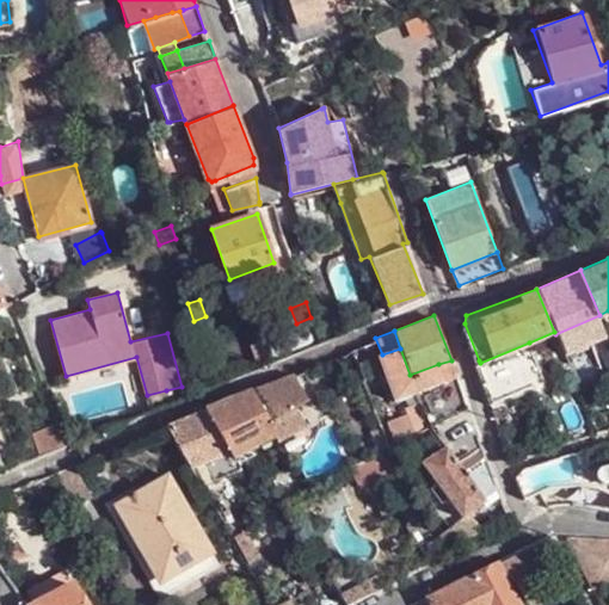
[(272,359),(264,335),(248,341),(258,366),(272,359)]
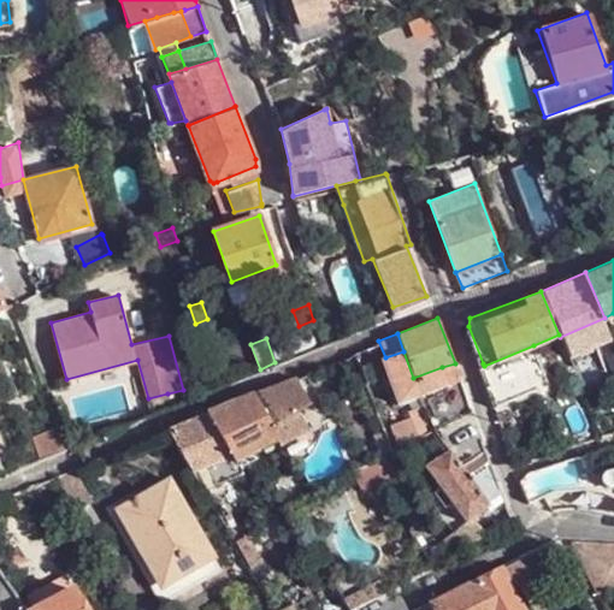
[(613,344),(601,350),(610,374),(613,372),(613,344)]
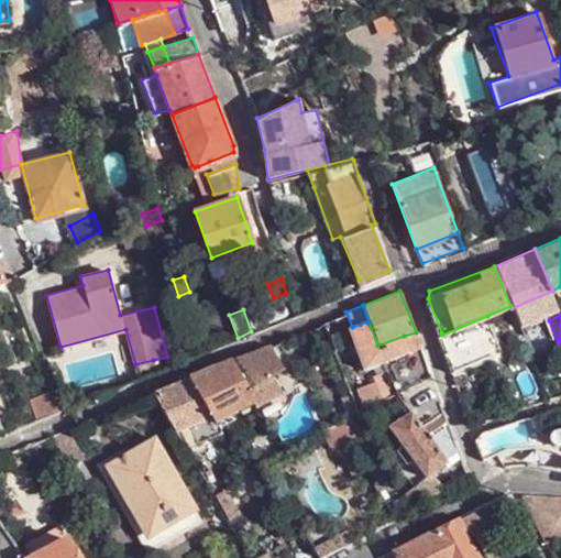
[(442,335),(438,337),(451,370),(502,348),(487,316),(442,335)]
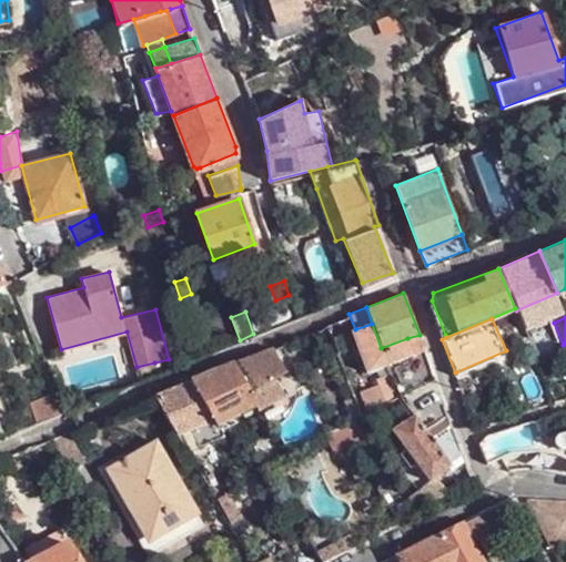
[(381,348),(372,324),(355,329),(352,330),(365,369),(385,361),(381,348)]
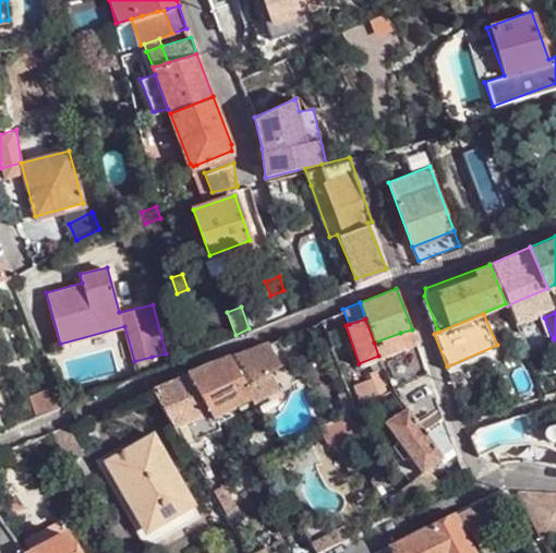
[(400,333),(405,346),(417,340),(412,329),(400,333)]
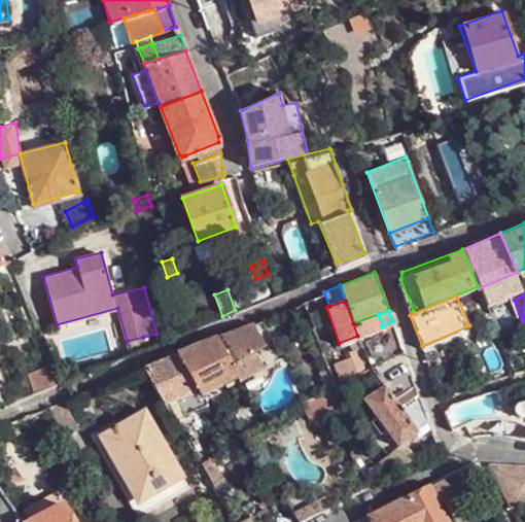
[(382,326),(378,314),(353,323),(357,336),(382,326)]
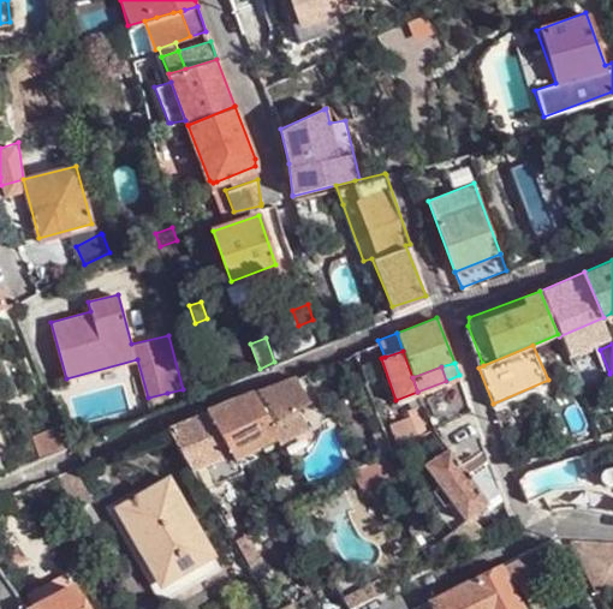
[(299,410),(310,405),(295,375),(253,392),(207,410),(231,451),(234,459),(278,436),(305,423),(299,410)]
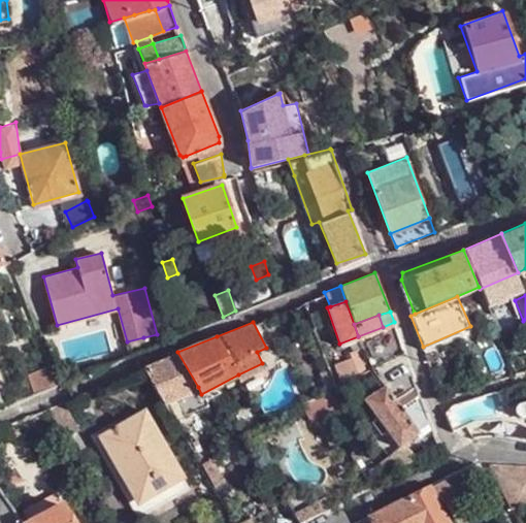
[(403,349),(396,327),(366,339),(376,363),(379,362),(403,349)]
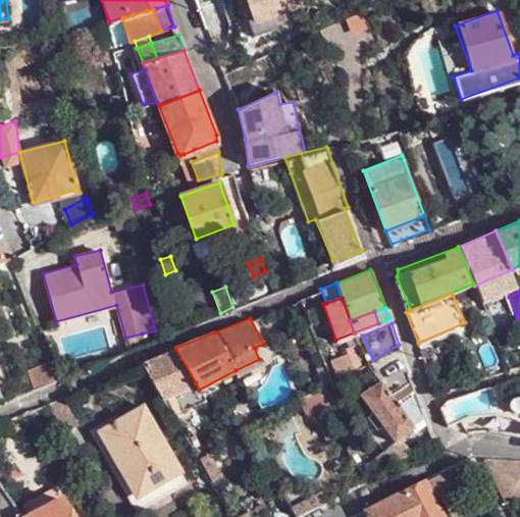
[(142,333),(125,338),(128,350),(144,344),(142,333)]
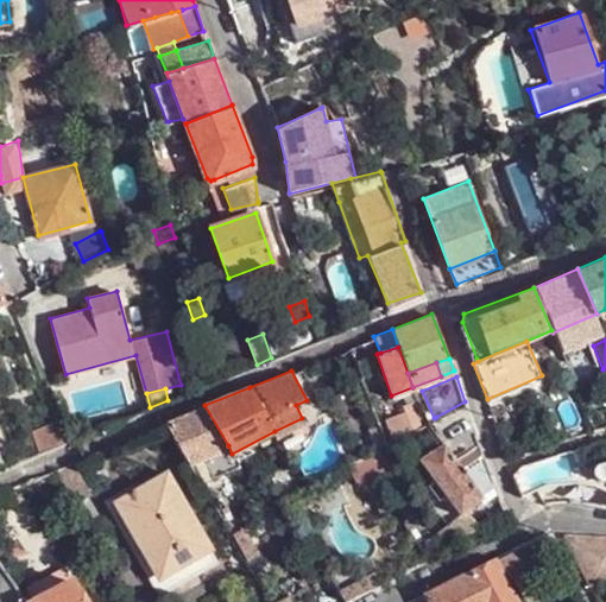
[(392,439),(425,422),(416,395),(401,401),(402,407),(384,414),(392,439)]
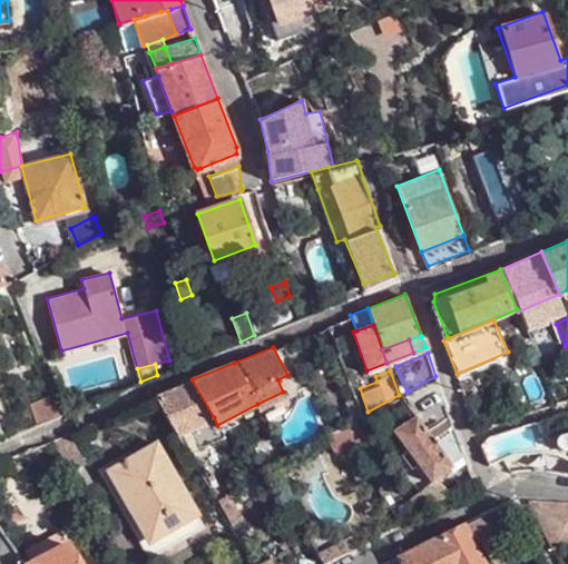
[(436,376),(409,391),(427,425),(450,414),(442,394),(437,381),(436,376)]
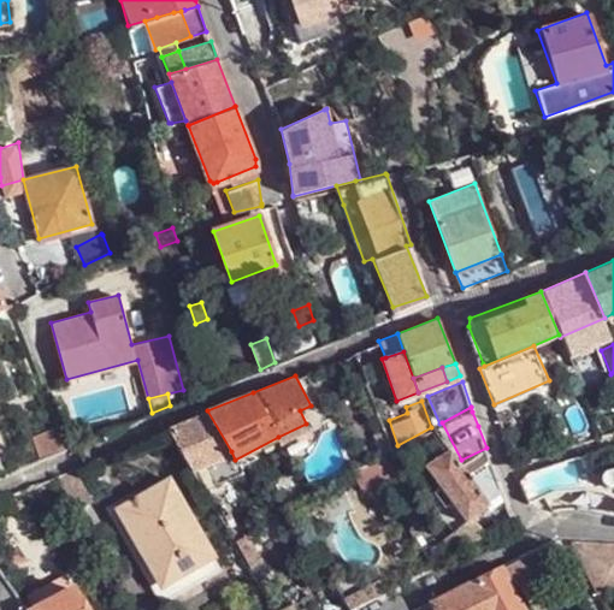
[(231,451),(207,410),(170,426),(193,467),(231,451)]
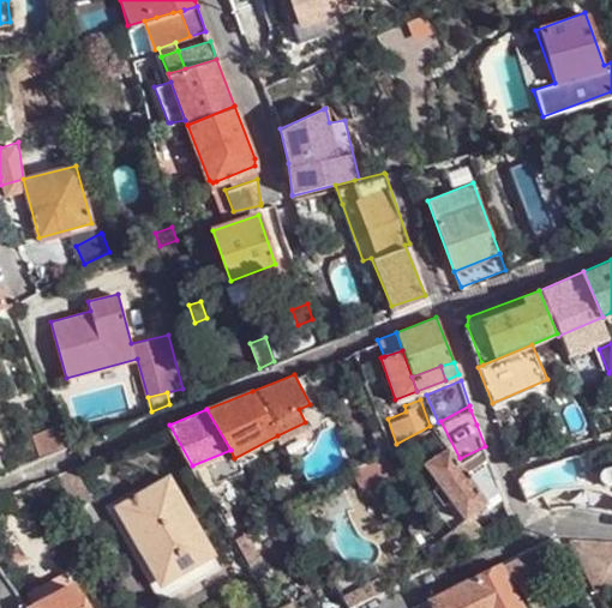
[(59,422),(33,433),(35,443),(63,431),(59,422)]
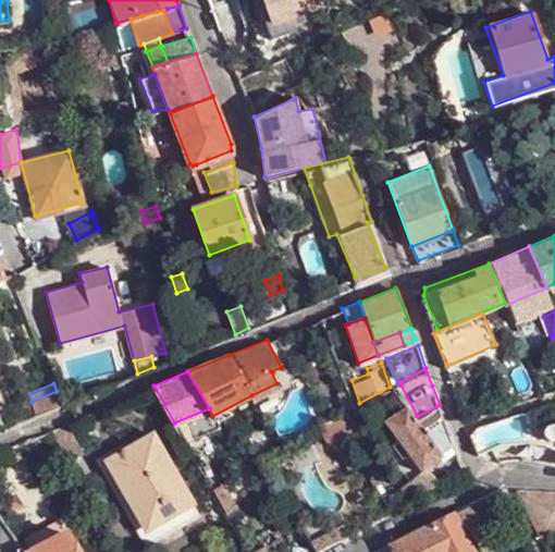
[(62,404),(57,391),(32,402),(31,402),(36,414),(62,404)]
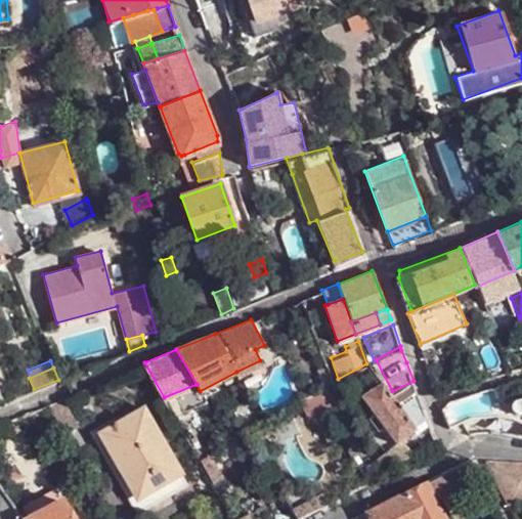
[(408,421),(424,409),(414,381),(392,391),(388,394),(381,383),(361,395),(394,441),(396,443),(401,438),(414,428),(408,421)]
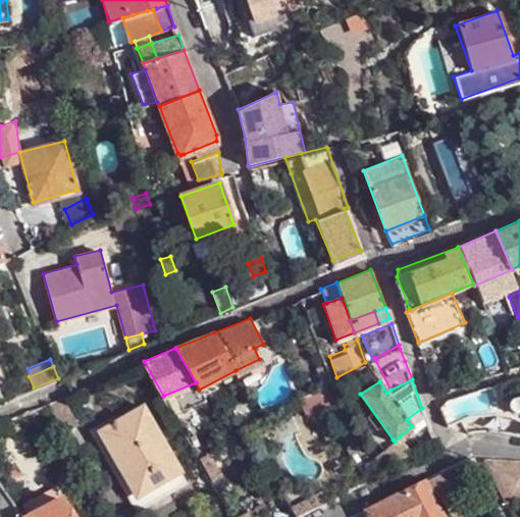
[(199,390),(196,382),(163,396),(172,412),(205,399),(199,390)]
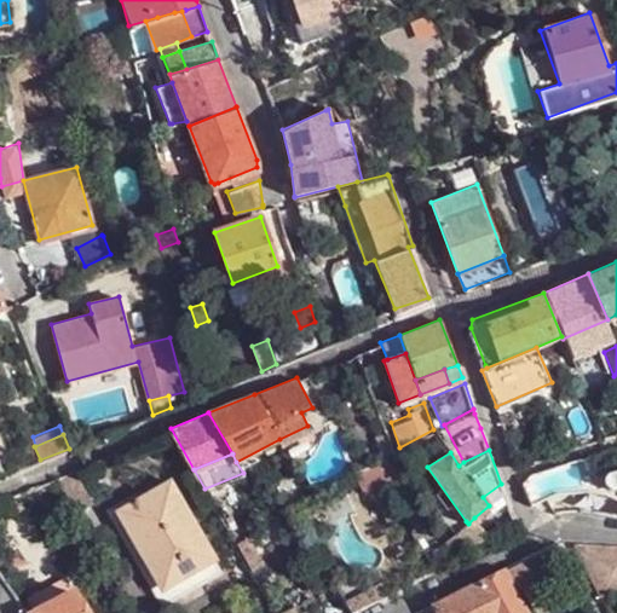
[(373,461),(351,472),(362,489),(367,485),(388,518),(404,508),(373,461)]
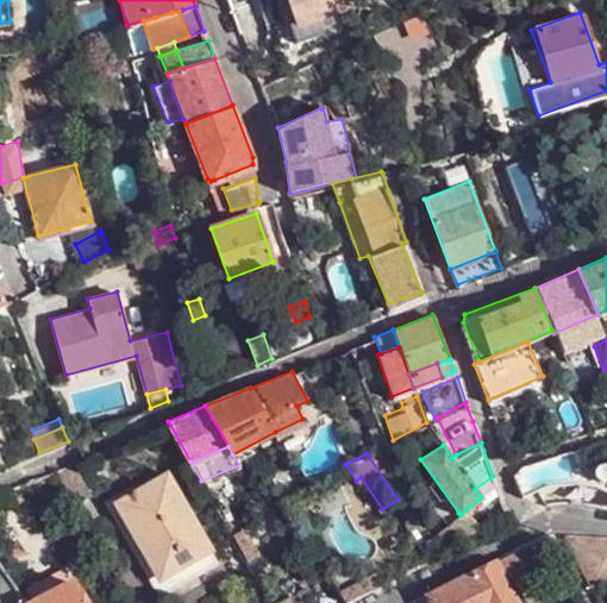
[(167,469),(114,501),(129,525),(135,521),(166,575),(213,546),(167,469)]
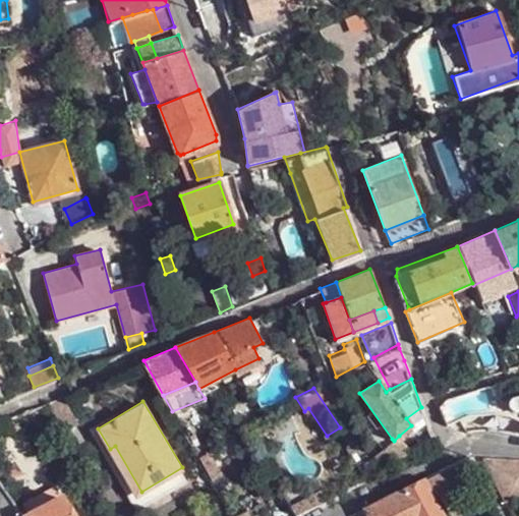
[(0,436),(14,431),(8,414),(0,417),(0,436)]
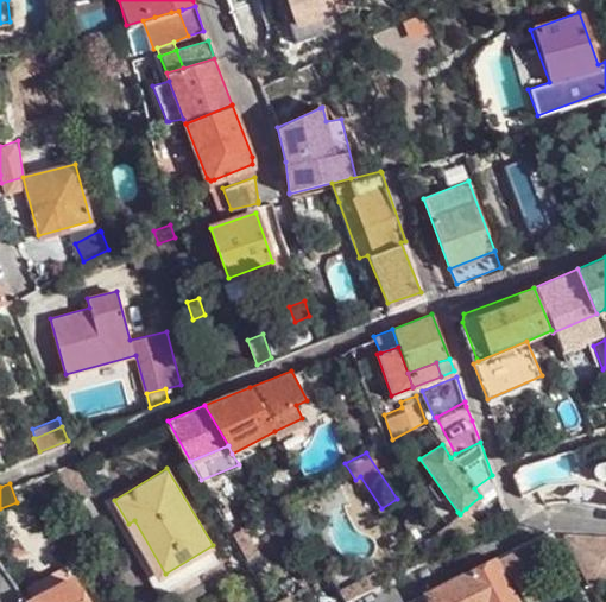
[(264,507),(263,506),(238,521),(232,512),(222,517),(233,536),(260,520),(264,507)]
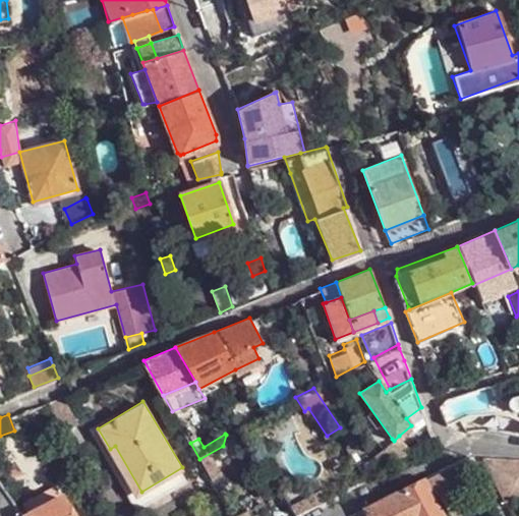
[(392,439),(381,447),(390,459),(409,450),(399,436),(394,441),(392,439)]
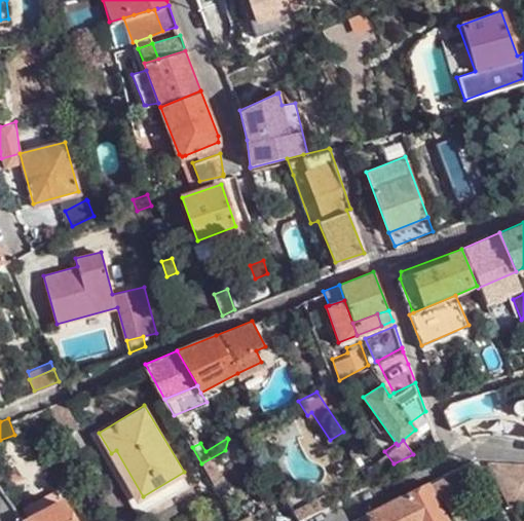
[(384,451),(376,456),(384,468),(394,463),(384,451)]
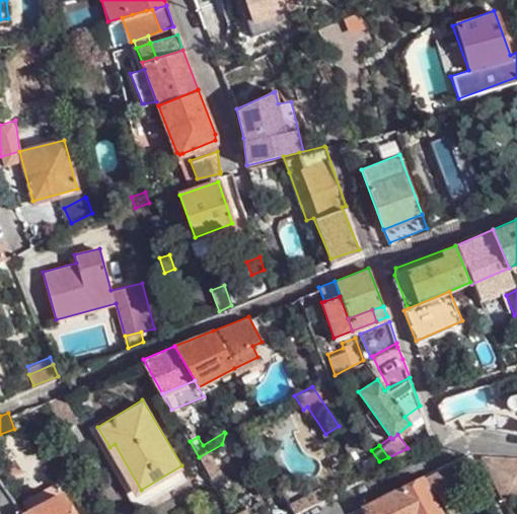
[(468,452),(422,476),(428,488),(432,486),(435,487),(436,487),(442,484),(442,482),(453,475),(462,470),(460,468),(472,462),(468,452)]
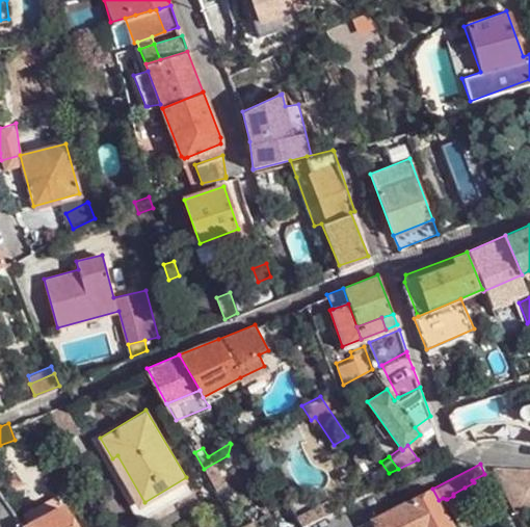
[(529,466),(518,466),(493,464),(514,508),(529,500),(529,466)]
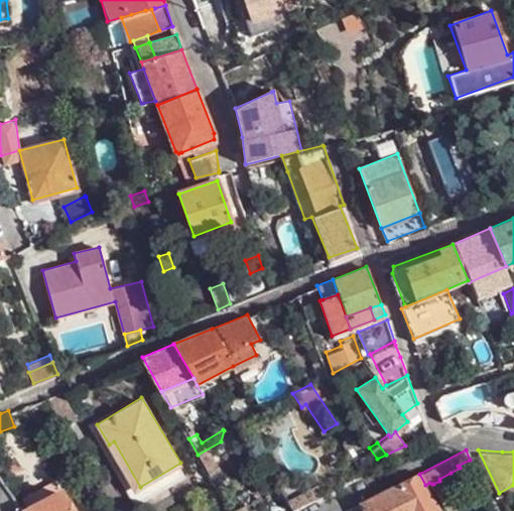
[(459,487),(451,473),(439,479),(439,481),(433,484),(440,497),(459,487)]
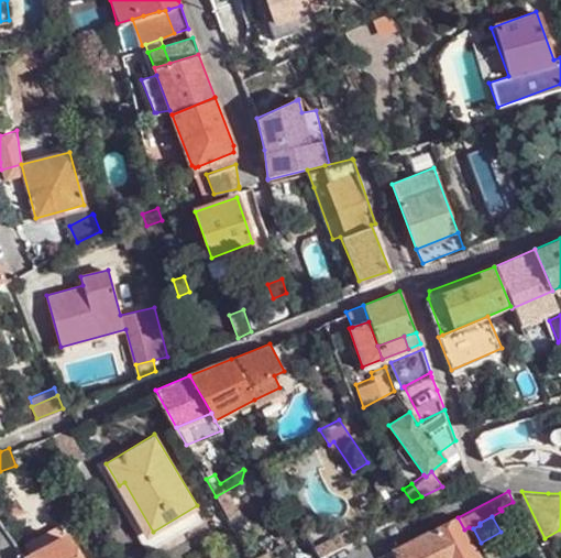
[(477,557),(464,529),(458,517),(395,548),(398,556),(398,557),(477,557)]
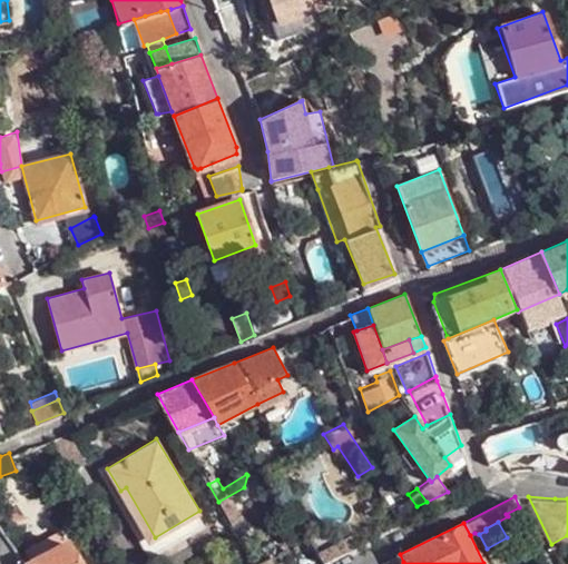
[(354,533),(334,543),(340,553),(360,543),(354,533)]
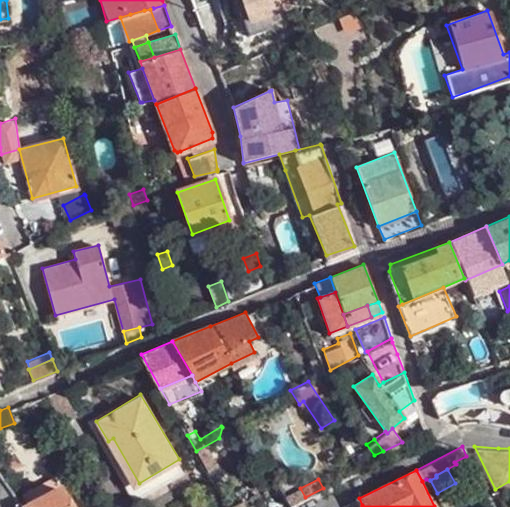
[(72,506),(61,487),(25,506),(72,506)]
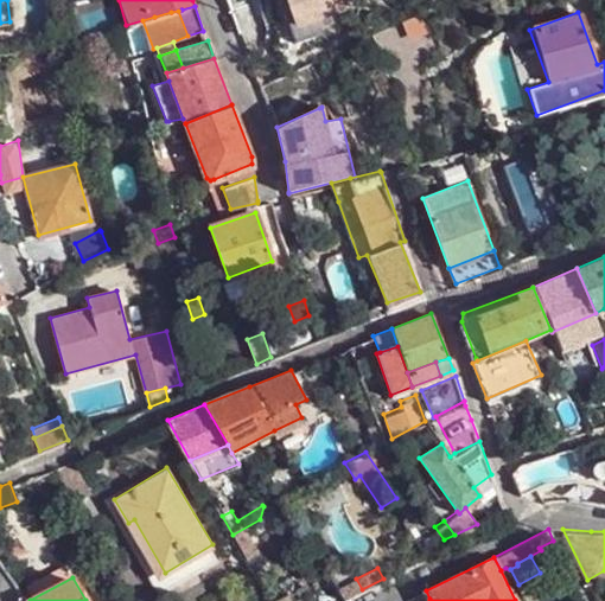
[(356,579),(338,588),(344,598),(362,589),(356,579)]
